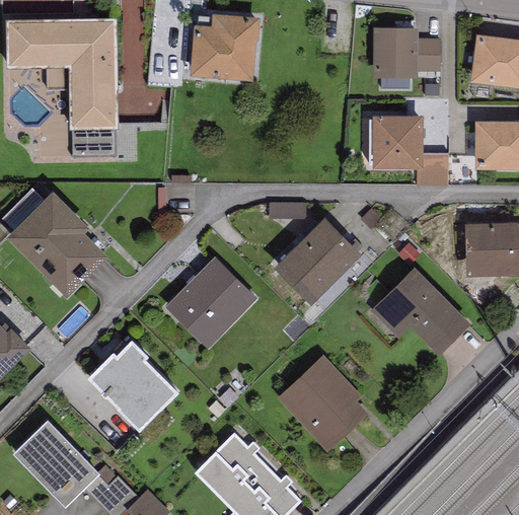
[(258,17),(212,13),(211,26),(194,24),(189,76),(252,81),(255,41),(256,41),(258,17)]
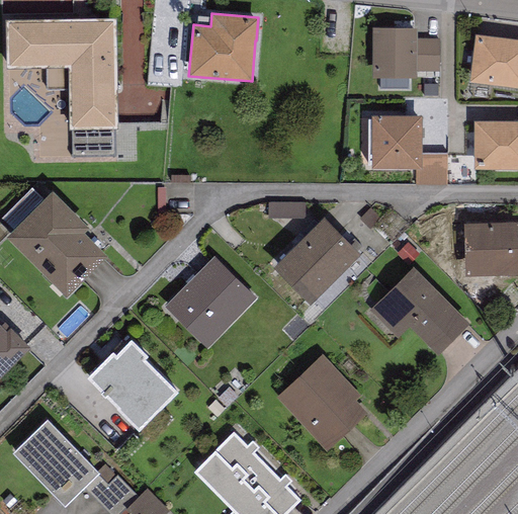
[(115,17),(6,19),(7,68),(69,67),(70,127),(72,127),(73,155),(114,154),(113,129),(117,129),(115,17)]
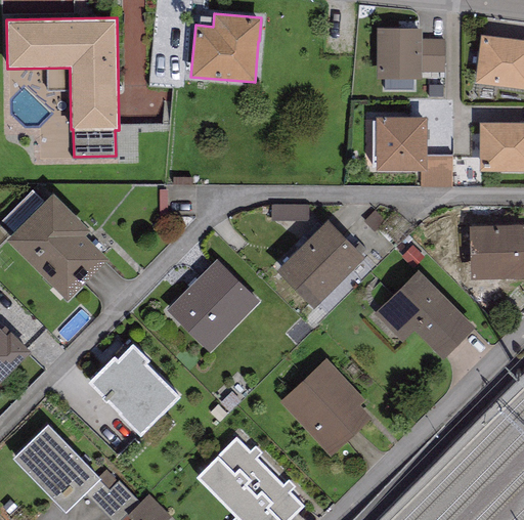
[(421,28),(377,28),(377,79),(421,79),(421,69),(421,37),(421,28)]
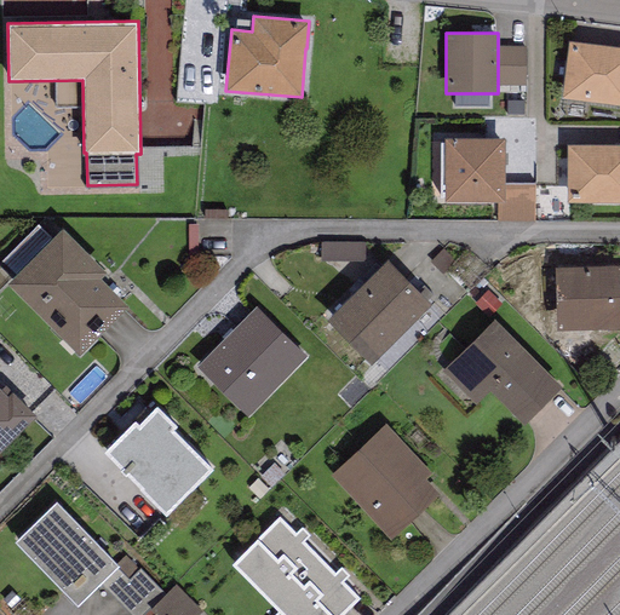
[(619,104),(619,46),(568,41),(562,98),(619,104)]
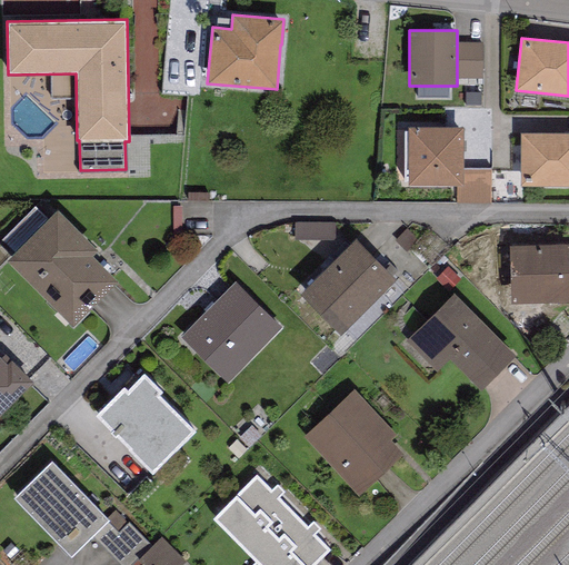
[(483,40),(457,40),(457,75),(482,75),(483,40)]
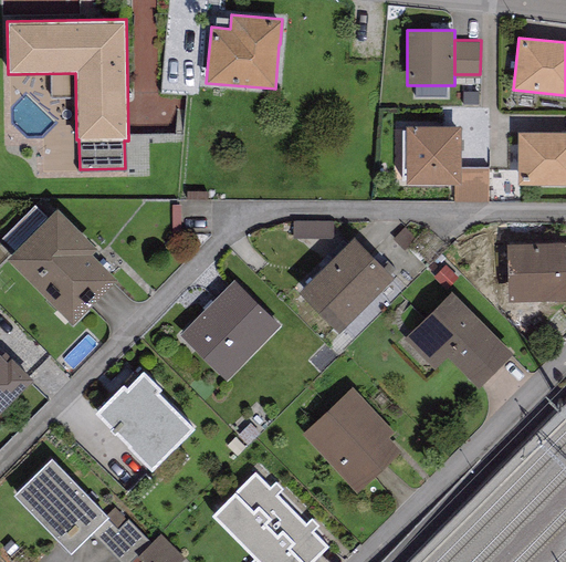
[(460,164),(460,126),(406,126),(405,185),(454,185),(460,185),(460,164)]
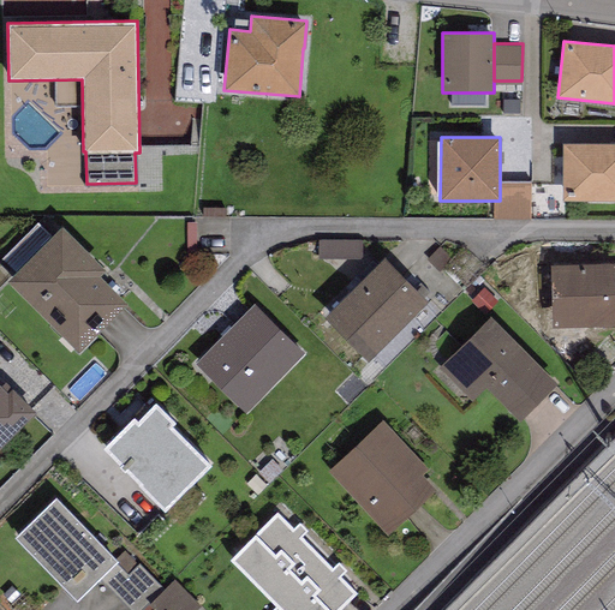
[(614,143),(562,143),(561,201),(614,201),(614,143)]
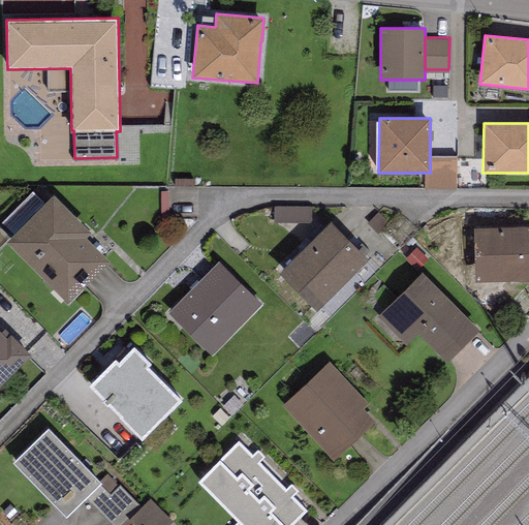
[(456,154),(430,153),(430,173),(425,173),(424,187),(456,187),(456,154)]
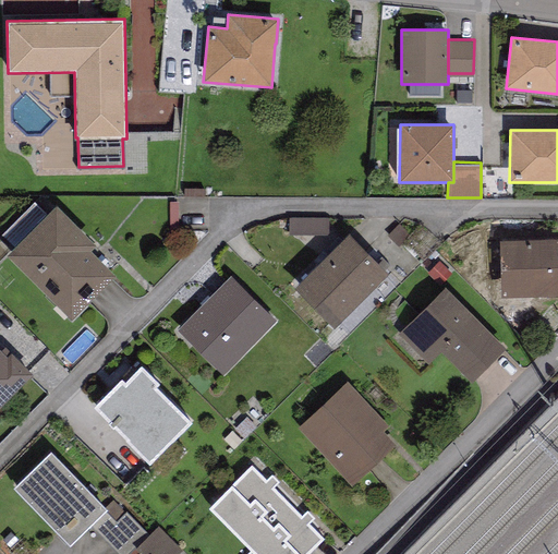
[(314,169),(290,169),(290,180),(313,181),(314,169)]
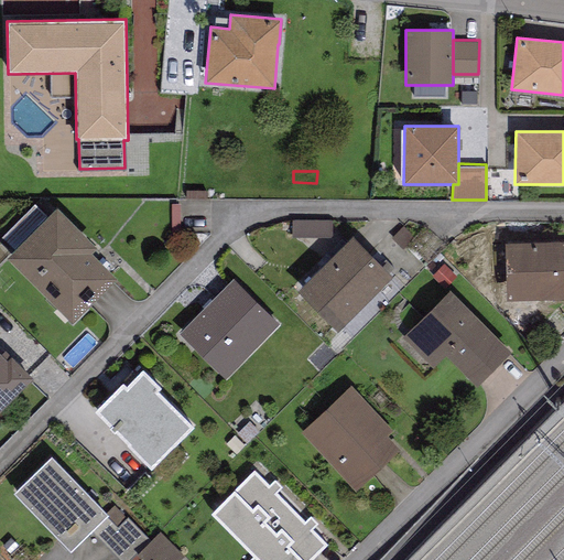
[(97,249),(56,208),(6,259),(72,324),(117,279),(91,254),(97,249)]
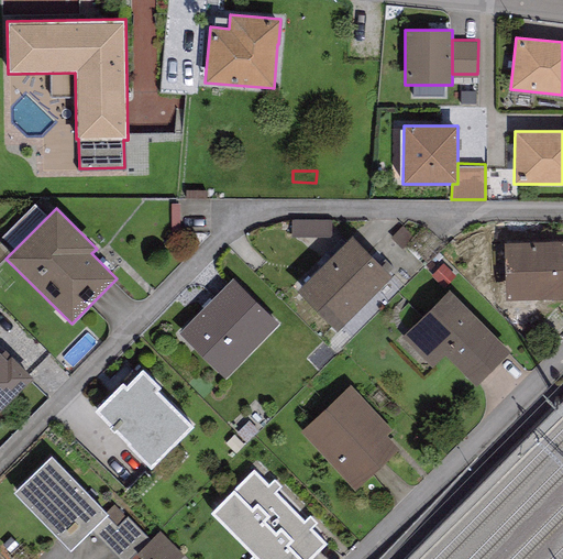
[(337,332),(393,277),(352,237),(296,292),(337,332)]
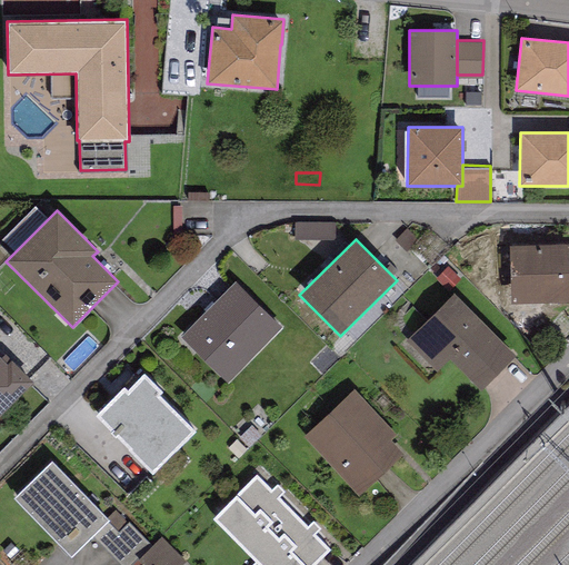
[(568,243),(509,246),(511,303),(568,300),(568,243)]
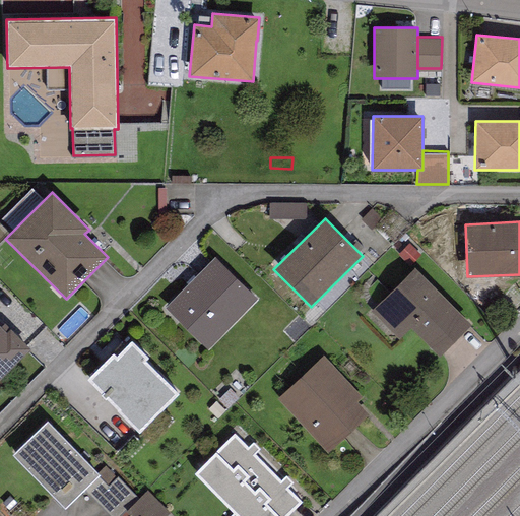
[(207,349),(257,298),(214,257),(165,308),(207,349)]
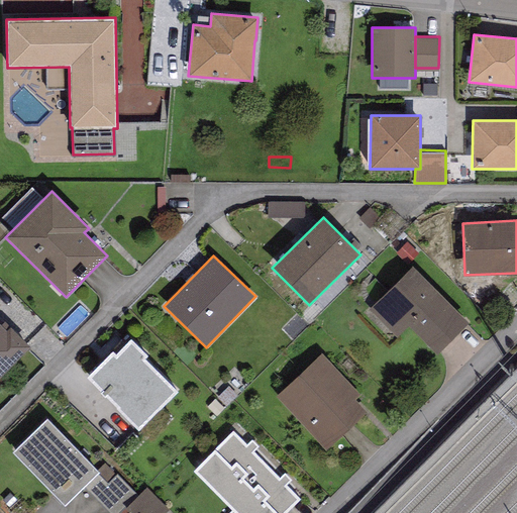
[(467,324),(411,267),(369,306),(396,335),(407,325),(435,354),(467,324)]
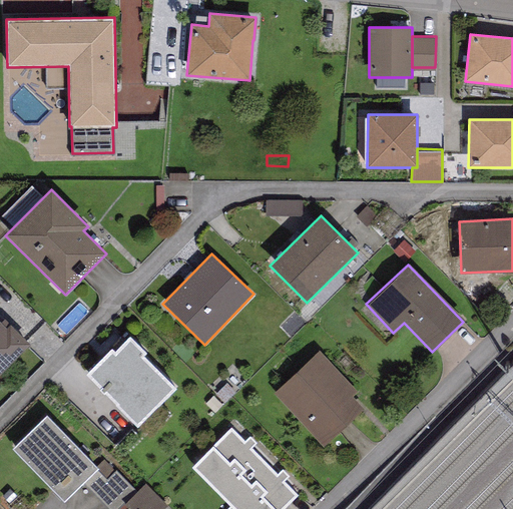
[(0,373),(29,344),(4,319),(0,323),(0,373)]
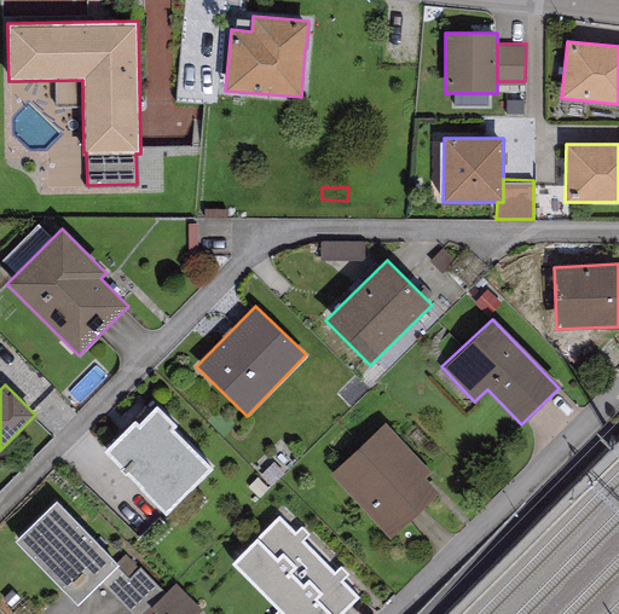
[(174,427),(156,409),(138,427),(136,424),(106,453),(143,488),(142,491),(166,514),(210,469),(171,429),(174,427)]
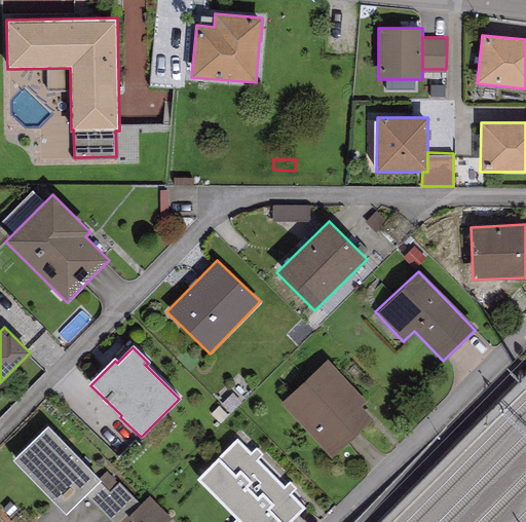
[(366,401),(327,359),(280,402),(331,456),(373,418),(362,405),(366,401)]
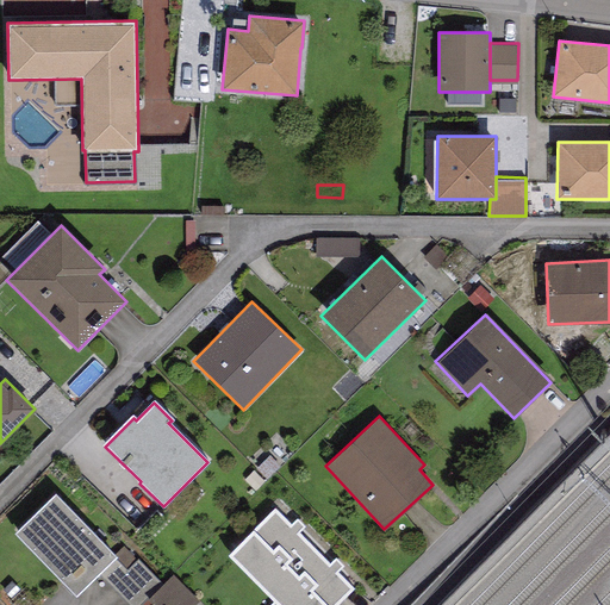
[(55,494),(16,534),(75,596),(116,556),(55,494)]
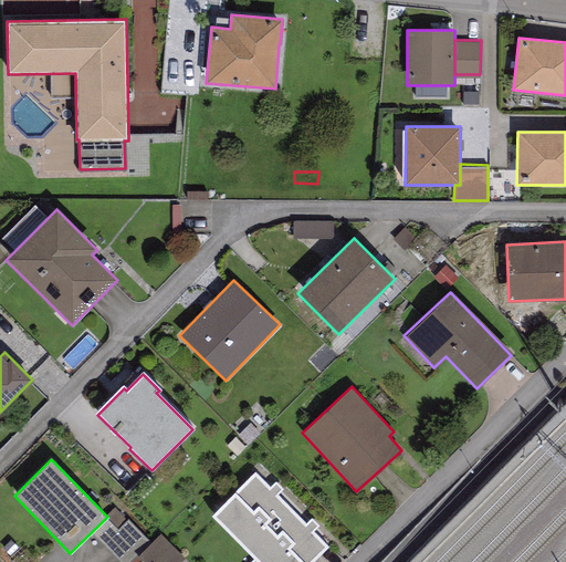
[(255,471),(211,517),(257,561),(312,561),(328,545),(312,529),(318,523),(312,516),(306,521),(278,492),(283,487),(276,480),(271,486),(255,471)]
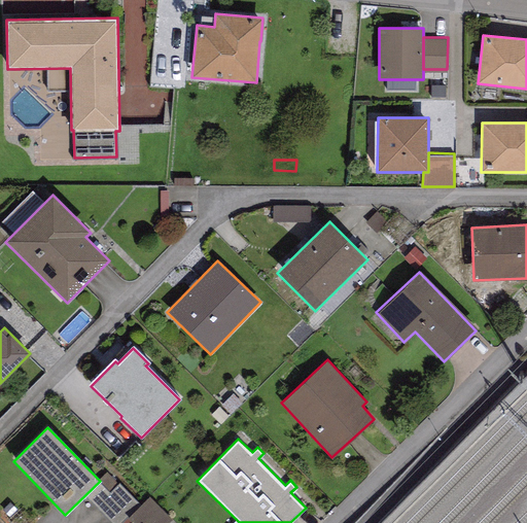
[(149,495),(125,519),(128,522),(166,522),(171,518),(149,495)]
